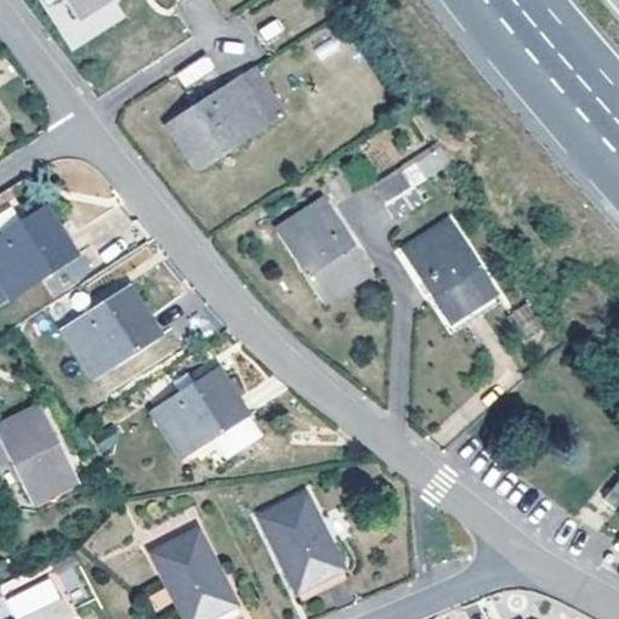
[(63,0),(75,17),(102,0),(63,0)]
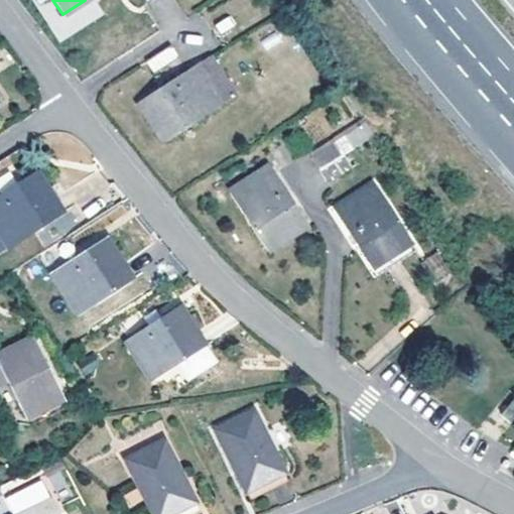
[(178,57),(169,45),(144,60),(152,73),(178,57)]
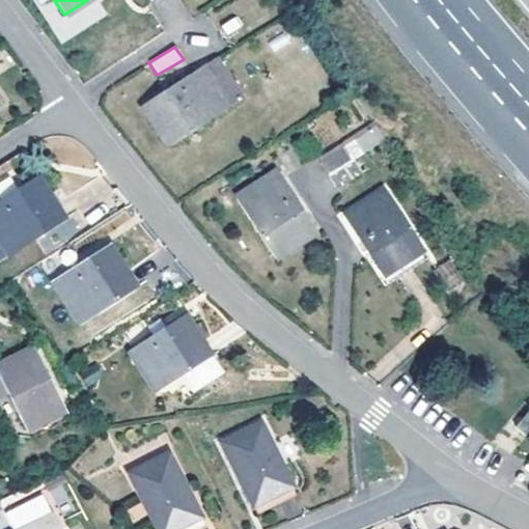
[(240,103),(213,60),(209,63),(202,67),(229,109),(240,103)]
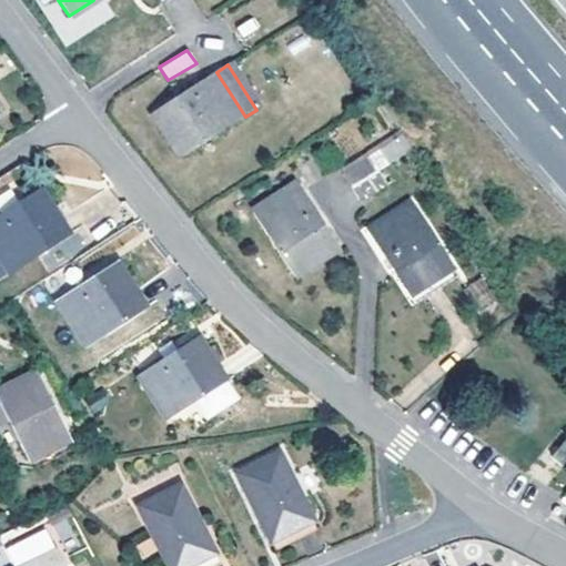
[(245,117),(216,72),(151,113),(160,128),(165,123),(185,154),(245,117)]
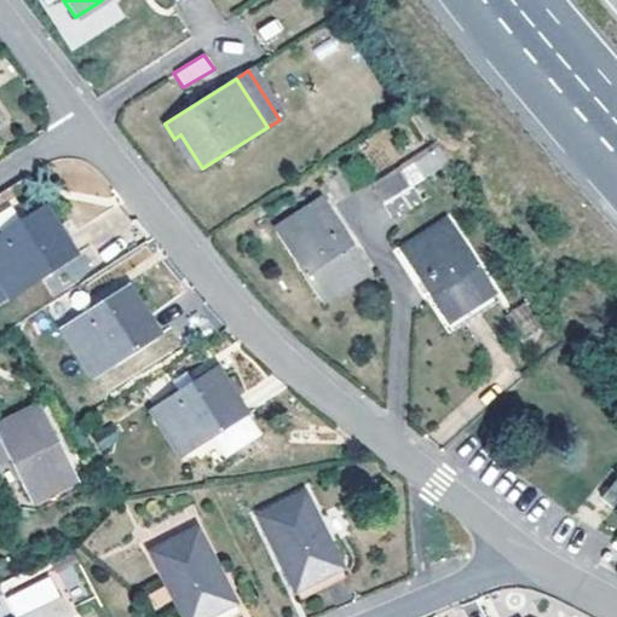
[(202,168),(180,134),(174,139),(171,142),(192,176),(202,168)]
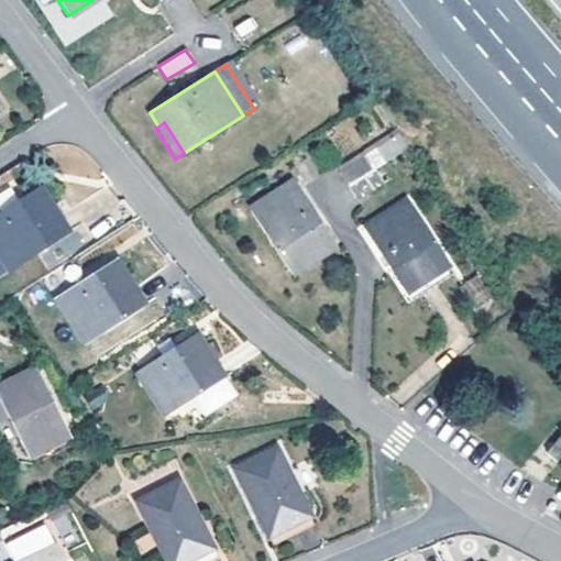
[(339,176),(347,188),(374,172),(365,158),(339,176)]
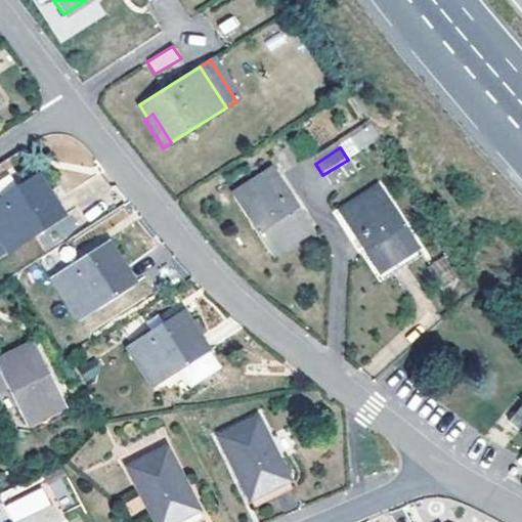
[(322,175),(329,187),(355,171),(348,160),(322,175)]
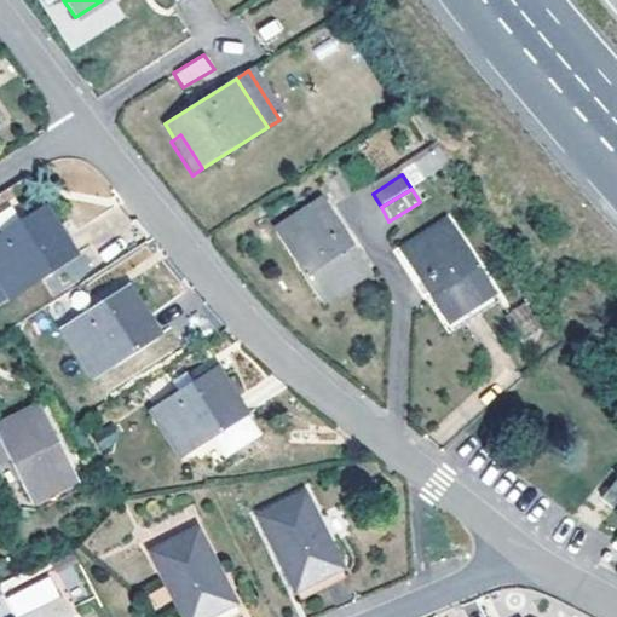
[(324,201),(275,231),(321,303),(369,271),(324,201)]
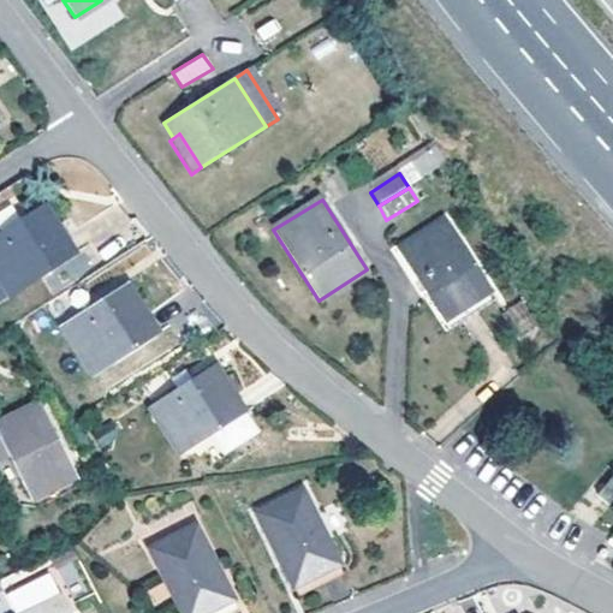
[(70,256),(49,221),(54,219),(45,206),(0,233),(0,273),(12,292),(70,256)]
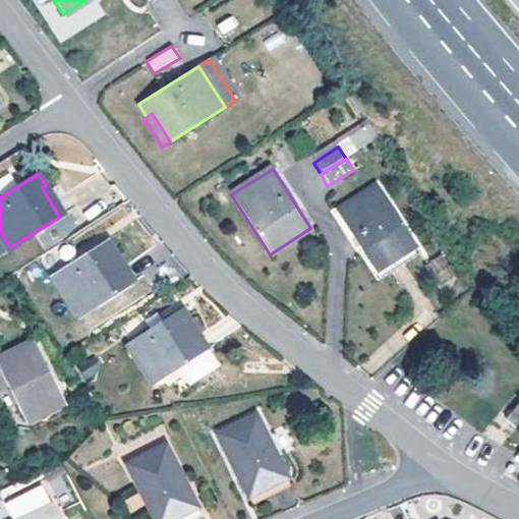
[(42,187),(59,217),(66,212),(47,183),(46,185),(42,187)]
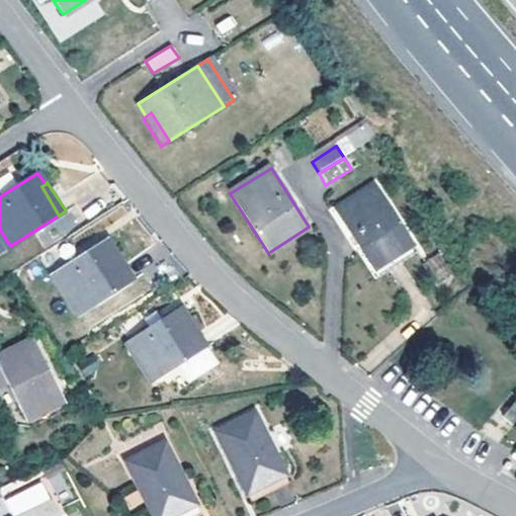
[(376,184),(336,209),(373,268),(415,243),(376,184)]
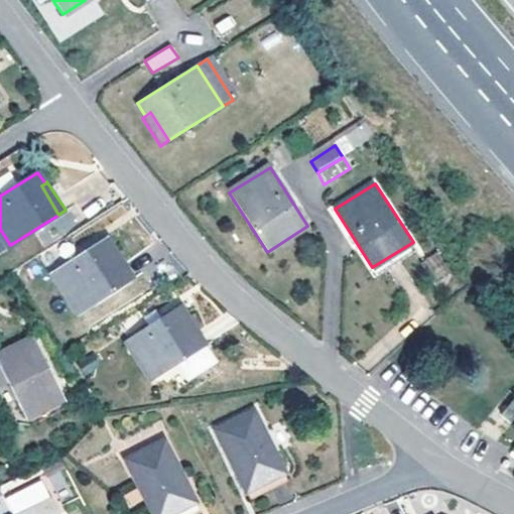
[(129,280),(111,253),(115,250),(106,237),(52,272),(80,312),(129,280)]
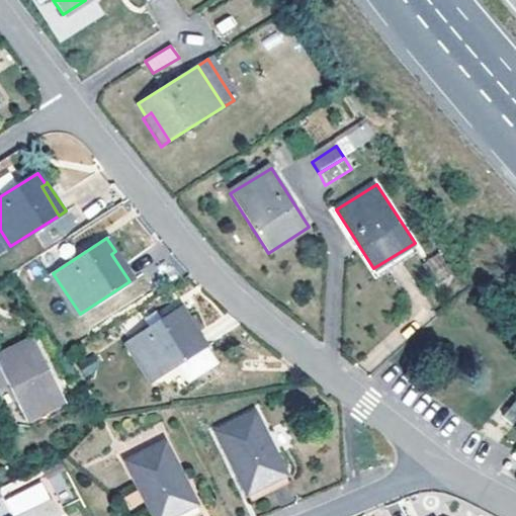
[(137,277),(118,249),(115,251),(111,254),(130,281),(137,277)]
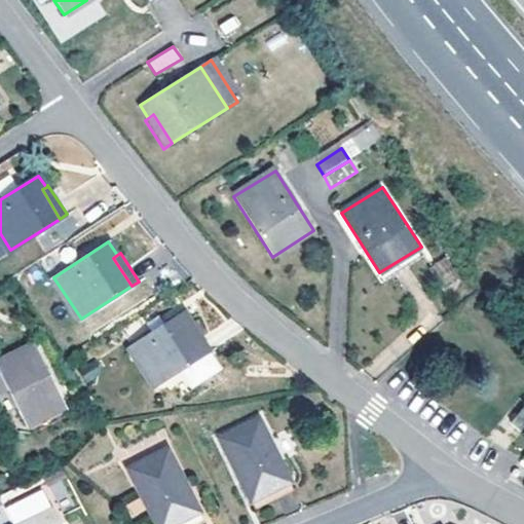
[(448,256),(436,263),(446,282),(458,275),(448,256)]
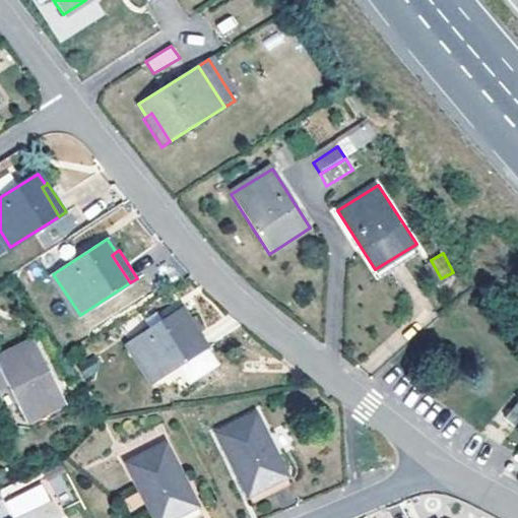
[(204,350),(187,323),(191,321),(181,308),(128,342),(153,382),(181,366),(191,381),(217,364),(207,348),(204,350)]
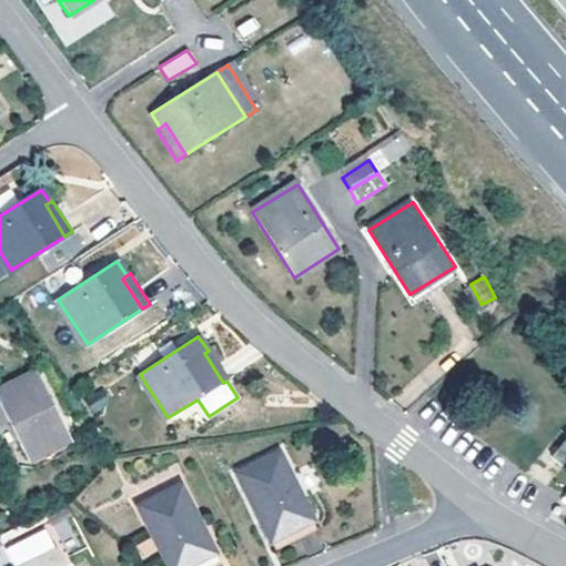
[(230,378),(211,349),(209,351),(204,353),(223,383),(226,381),(230,378)]
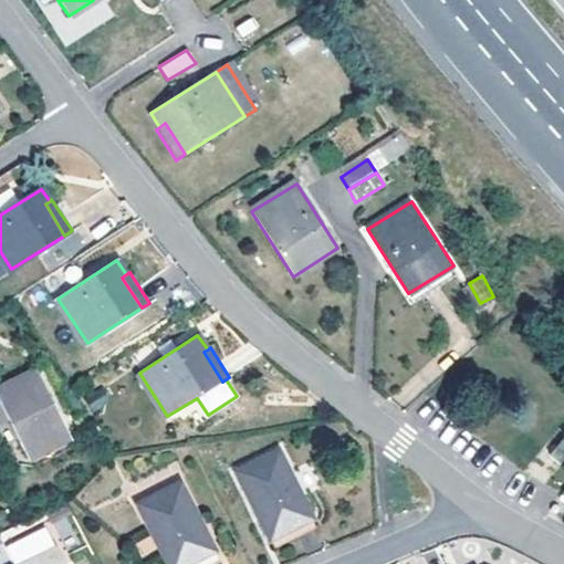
[(0,427),(11,421),(33,459),(73,436),(35,372),(0,390),(0,427)]
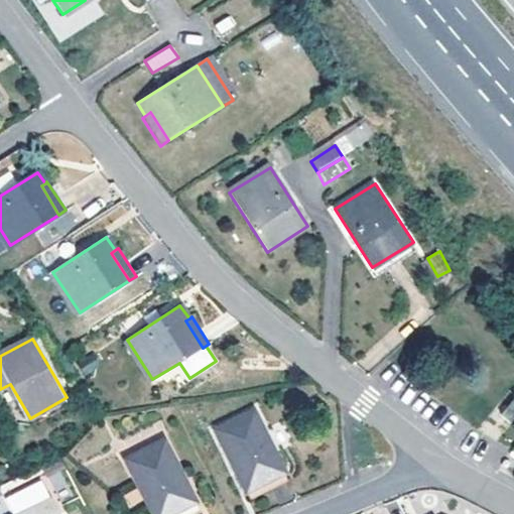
[(72,405),(67,397),(30,418),(36,427),(72,405)]
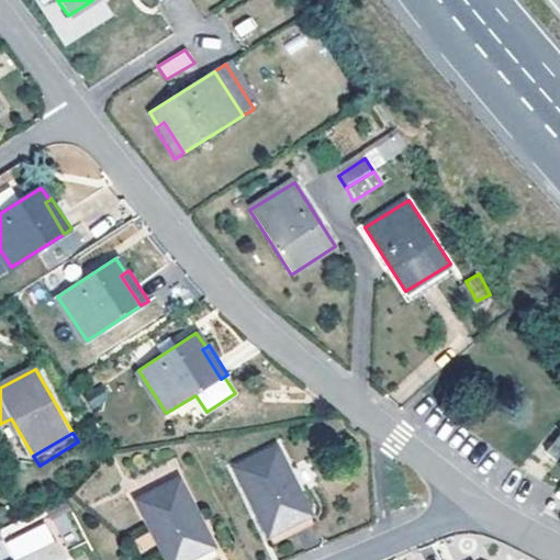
[(559,433),(549,450),(559,457),(559,433)]
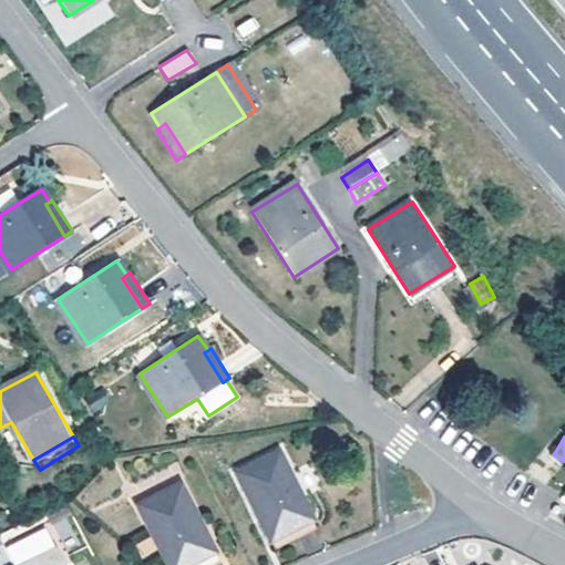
[(314,522),(279,453),(238,474),(271,543),(314,522)]
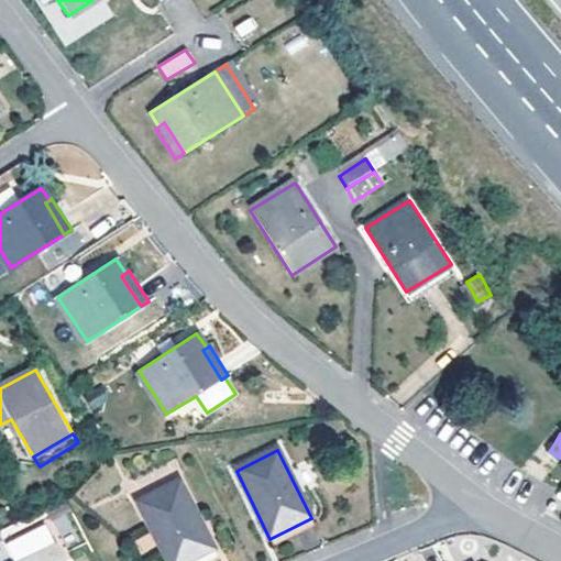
[(193,560),(215,550),(182,483),(140,503),(168,560),(193,560)]
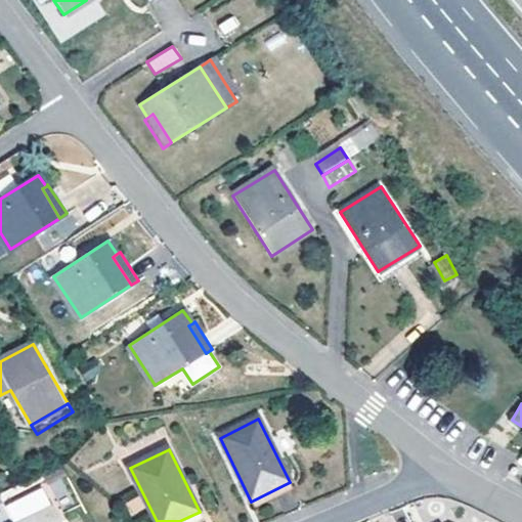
[(290,482),(251,502),(255,510),(294,489),(290,482)]
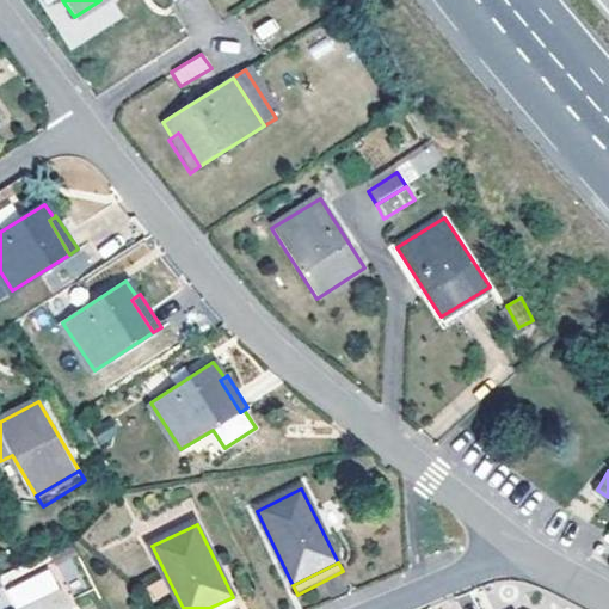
[(20,608),(72,608),(55,572),(13,594),(20,608)]
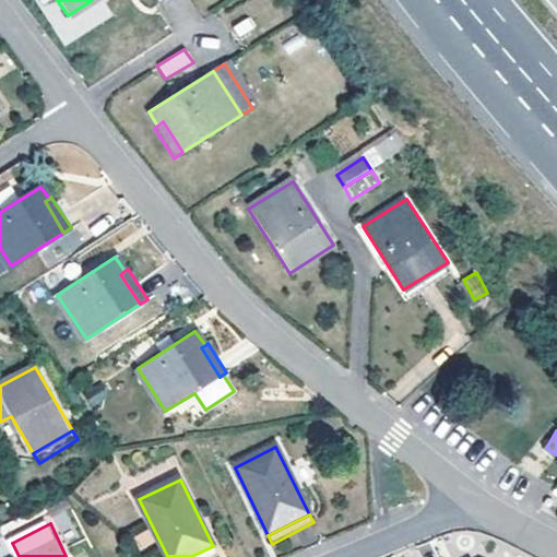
[(213,546),(191,556),(212,556),(217,555),(213,546)]
